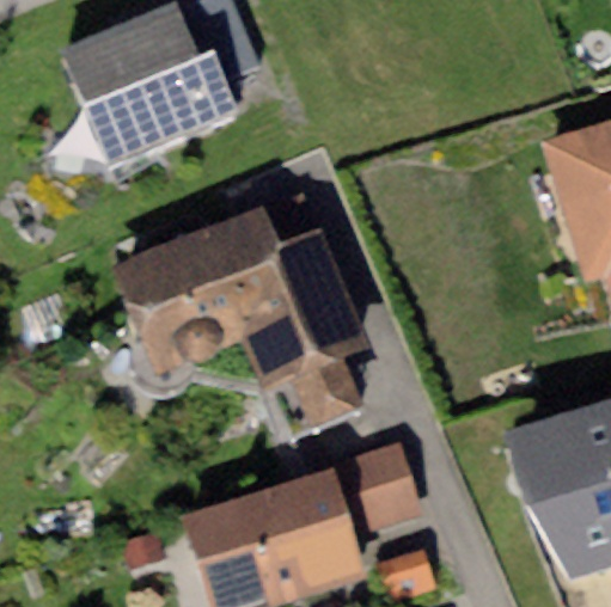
[(196,0),(179,7),(199,54),(214,47),(226,75),(260,61),(234,0),(196,0)]
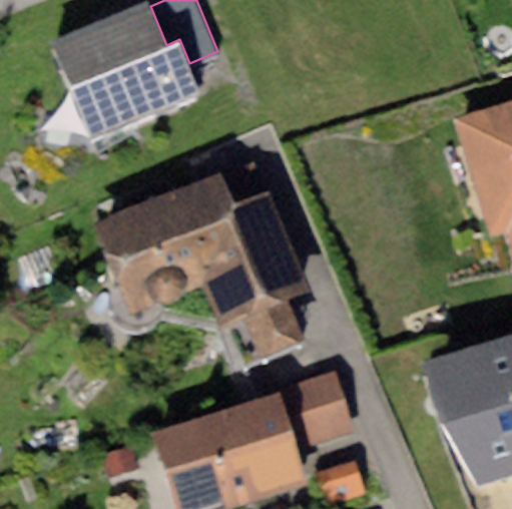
[(148,1),(50,40),(89,135),(200,90),(189,63),(179,39),(166,45),(150,6),(148,1)]
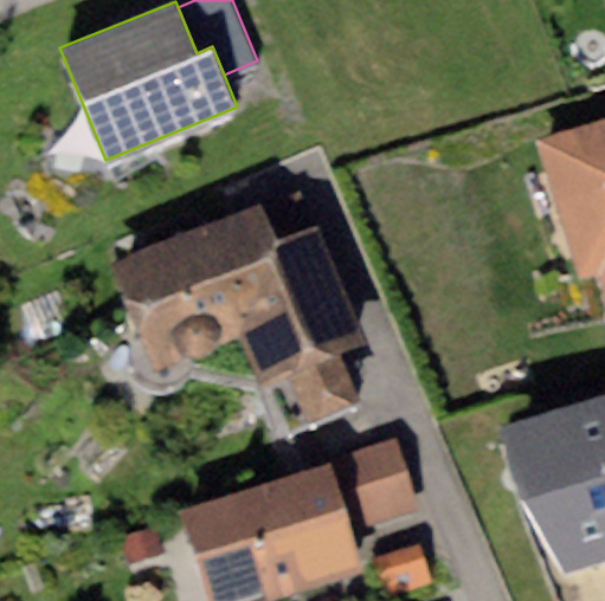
[(604,129),(536,150),(580,291),(602,284),(604,293),(604,129)]
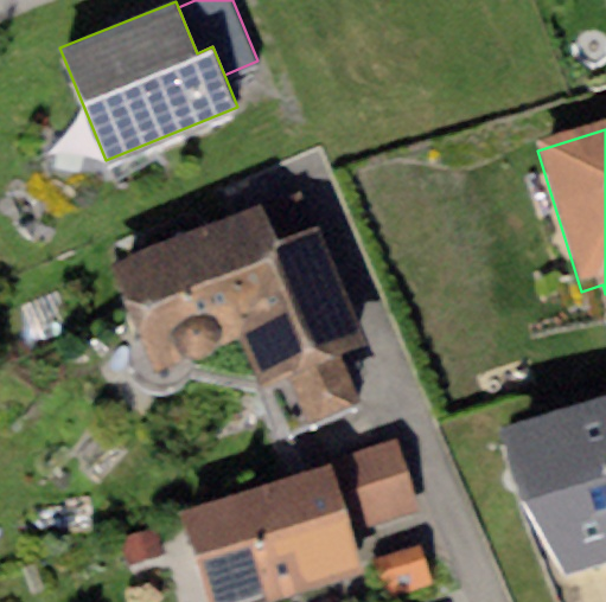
[(257,204),(114,261),(158,367),(186,356),(196,359),(205,358),(215,351),(218,344),(241,334),(262,388),(282,378),(342,357),(367,345),(319,228),(274,245),(257,204)]
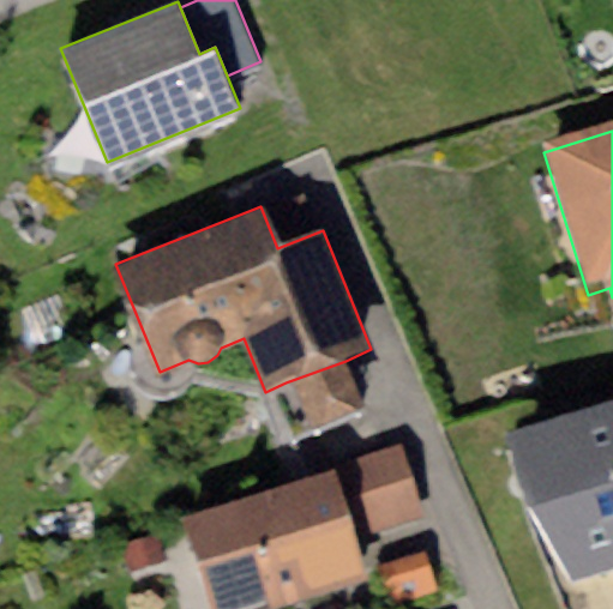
[(362,405),(346,361),(286,383),(304,428),(362,405)]
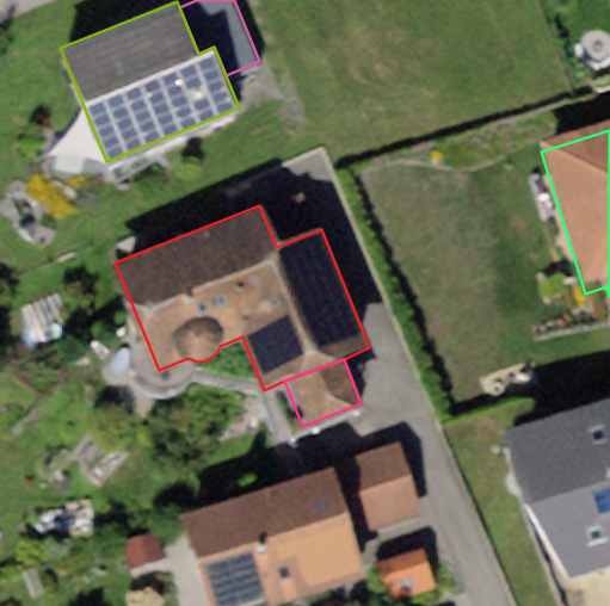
[(609,396),(503,430),(524,499),(570,575),(609,563),(609,396)]
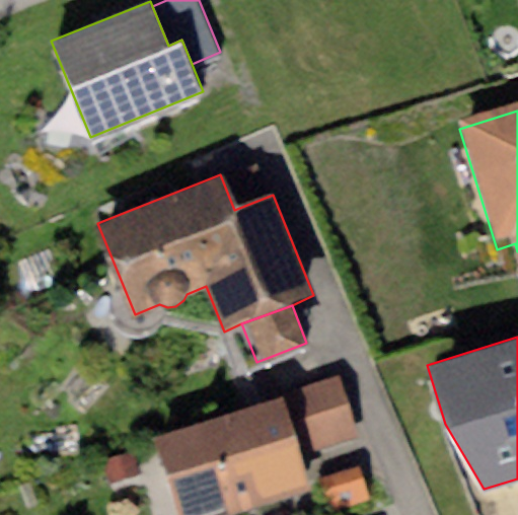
[(339,376),(281,395),(299,453),(358,433),(339,376)]
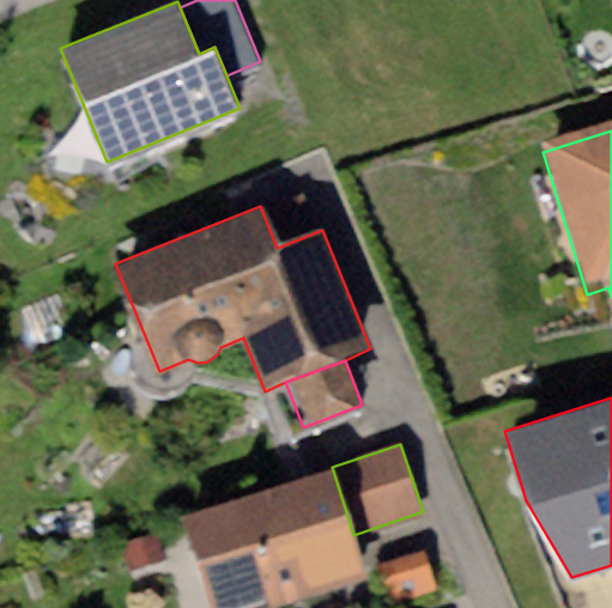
[(332,467),(186,514),(214,607),(248,607),(364,571),(353,535),(332,467)]
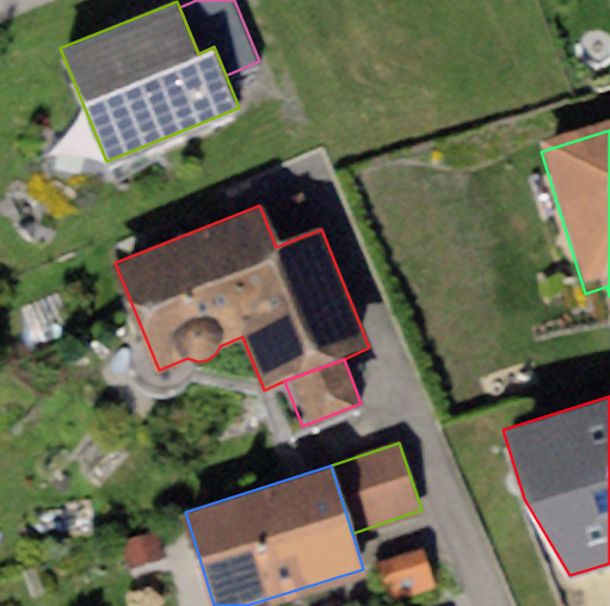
[(158,530),(123,539),(130,562),(165,554),(158,530)]
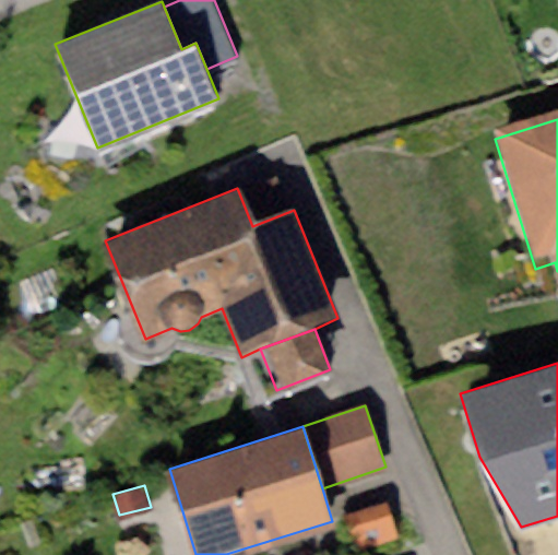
[(353,554),(365,554),(401,543),(388,506),(343,521),(353,554)]
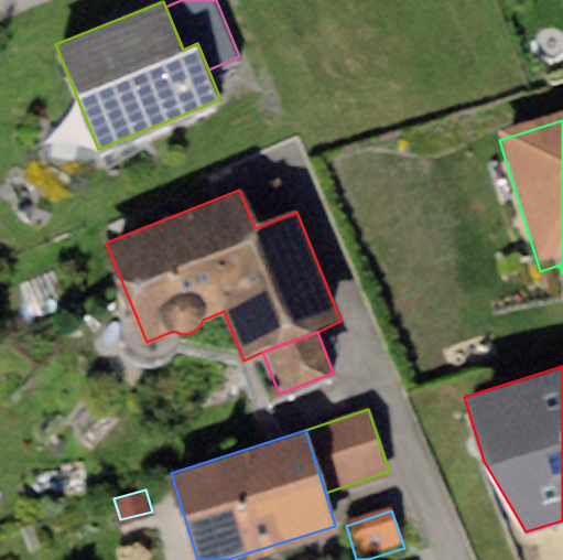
All buildings are outlined.
